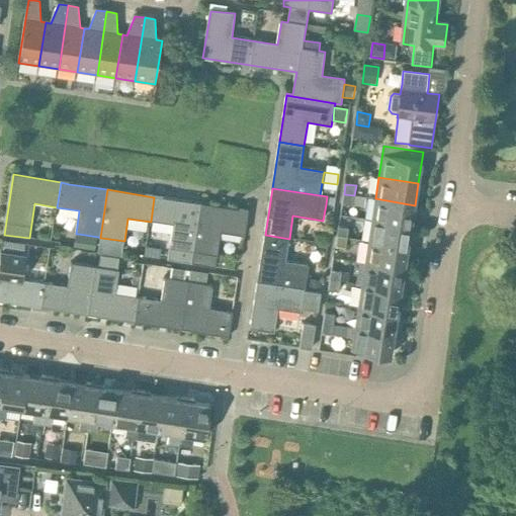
[(352,205),(354,195),(344,194),(342,204),(352,205)]
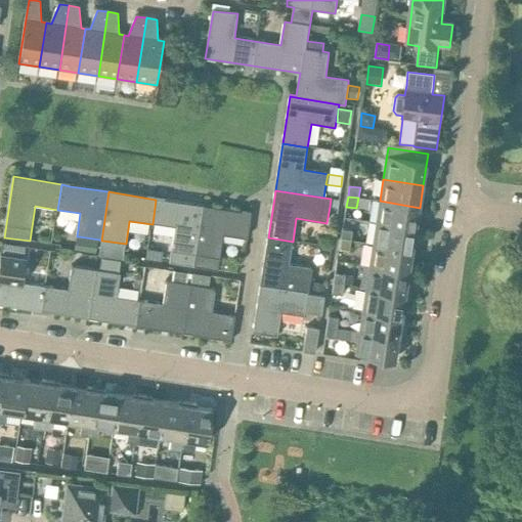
[(331,199),(330,207),(339,209),(340,201),(331,199)]
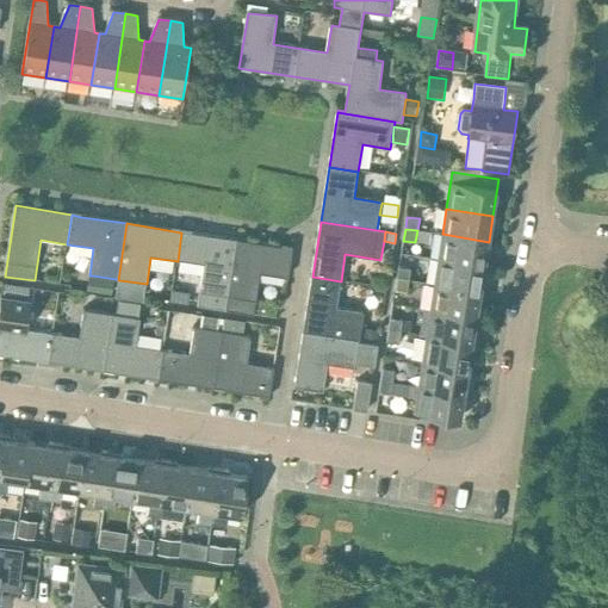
[(227,310),(237,241),(181,233),(178,261),(204,265),(198,306),(227,310)]
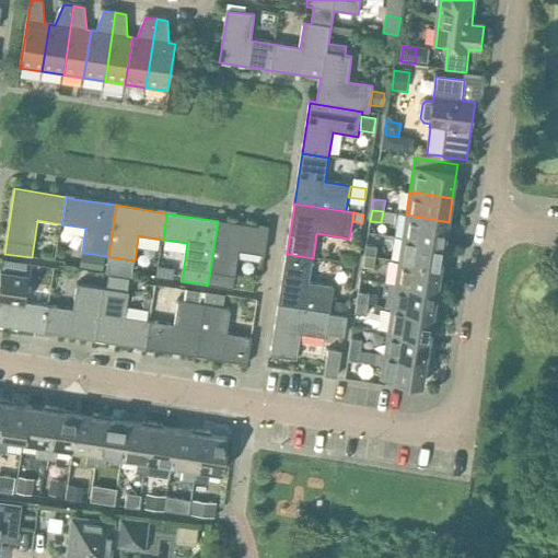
[(444,245),(449,222),(406,214),(402,239),(444,245)]
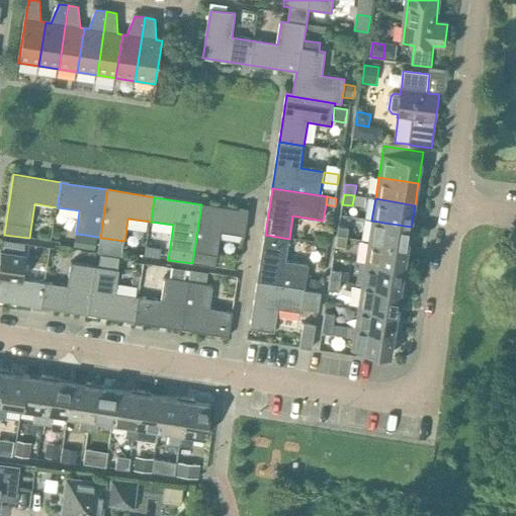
[(201,204),(192,263),(216,267),(222,233),(245,236),(249,211),(201,204)]
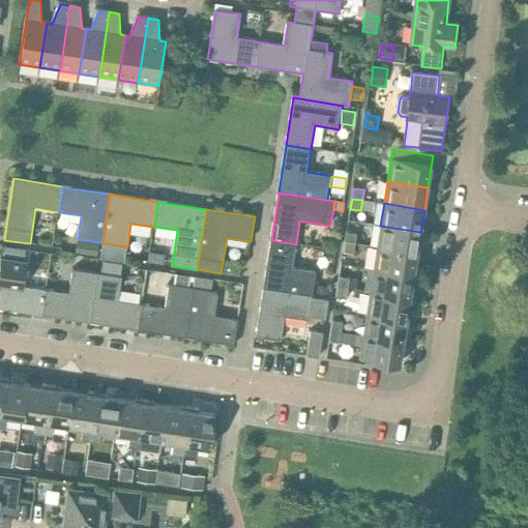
[(417,255),(420,232),(380,226),(377,247),(417,255)]
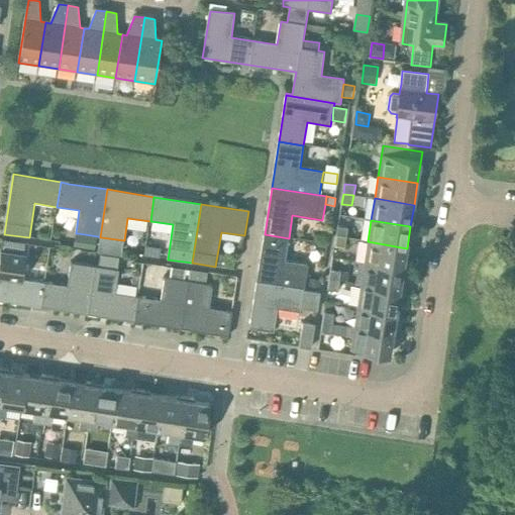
[(336,237),(346,238),(348,228),(338,227),(336,237)]
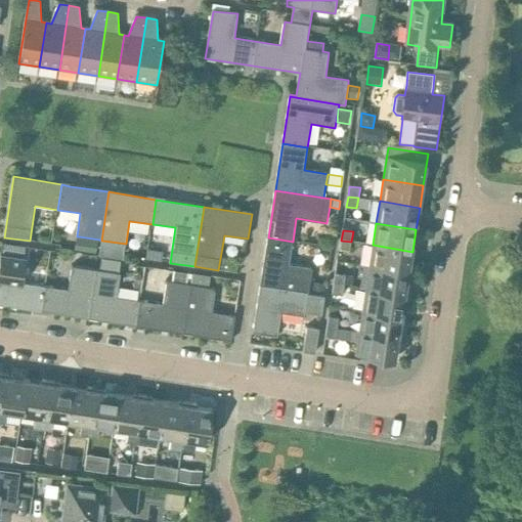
[(79,236),(76,251),(96,254),(99,240),(79,236)]
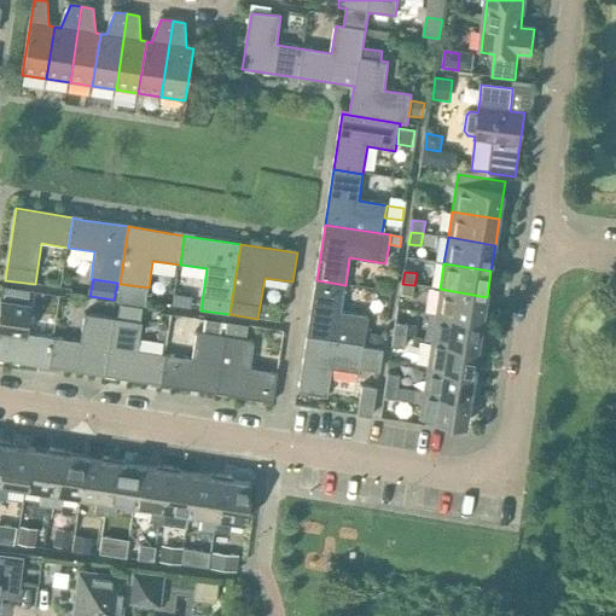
[(342,312),(346,285),(317,280),(307,337),(365,346),(370,317),(342,312)]
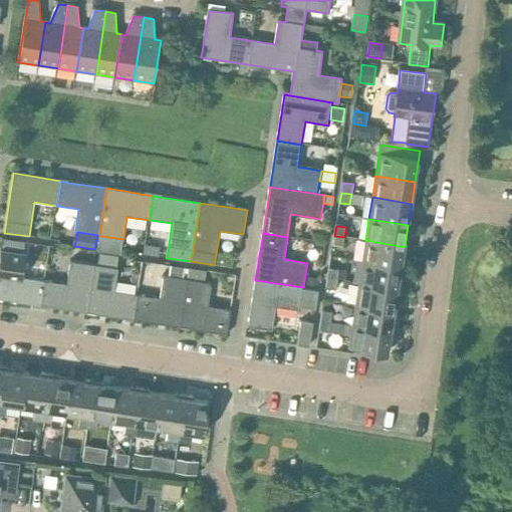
[(343,247),(344,237),(334,236),(333,246),(343,247)]
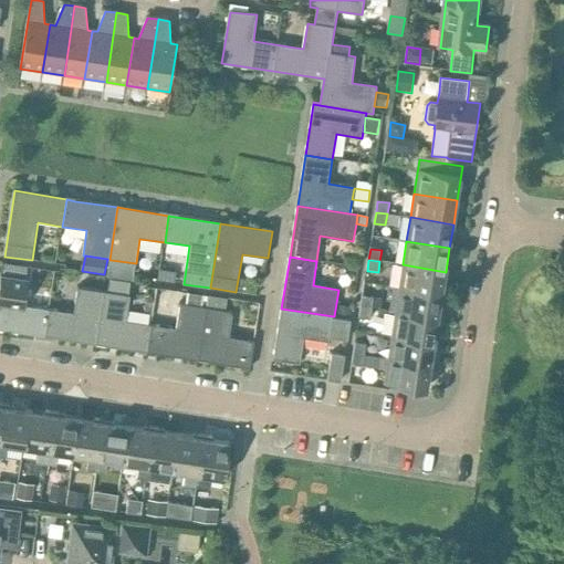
[(25,279),(28,268),(7,264),(4,275),(25,279)]
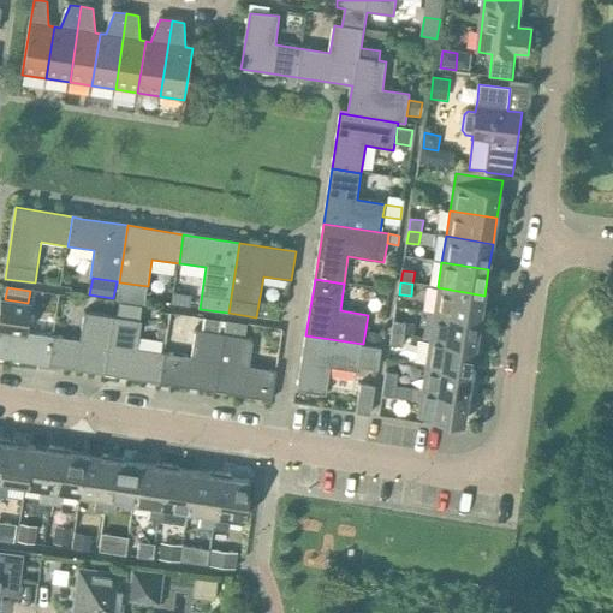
[(481,321),(484,296),(438,287),(433,314),(481,321)]
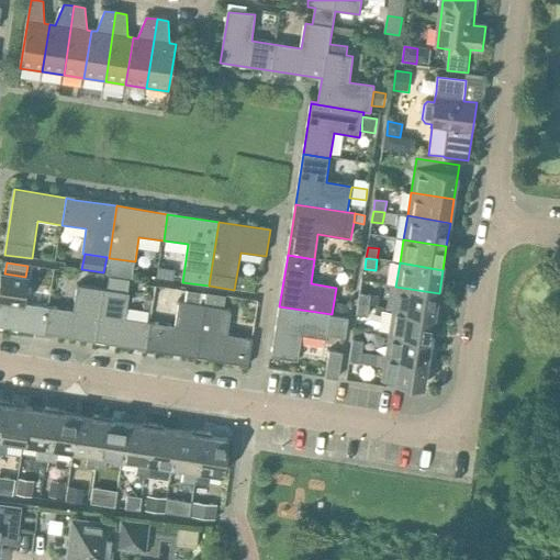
[(158,268),(157,278),(174,280),(176,270),(158,268)]
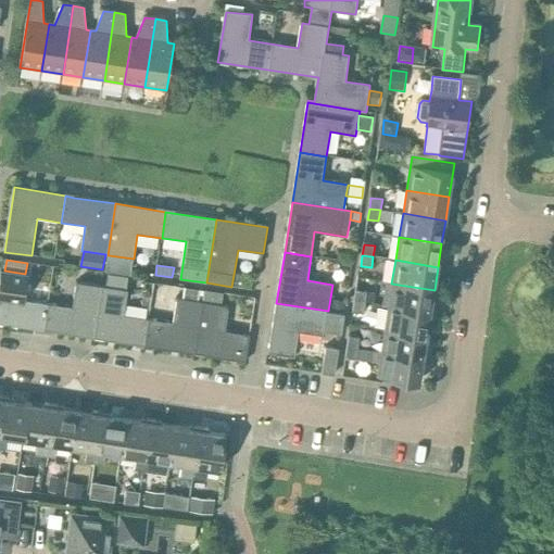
[(45,330),(49,304),(25,300),(28,275),(1,271),(0,277),(0,324),(35,329),(45,330)]
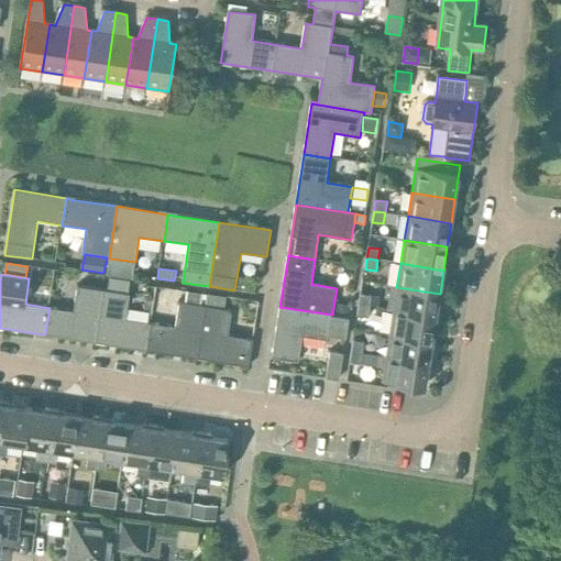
[(146,351),(151,323),(127,320),(130,295),(128,294),(129,282),(110,279),(108,292),(106,290),(97,343),(146,351)]
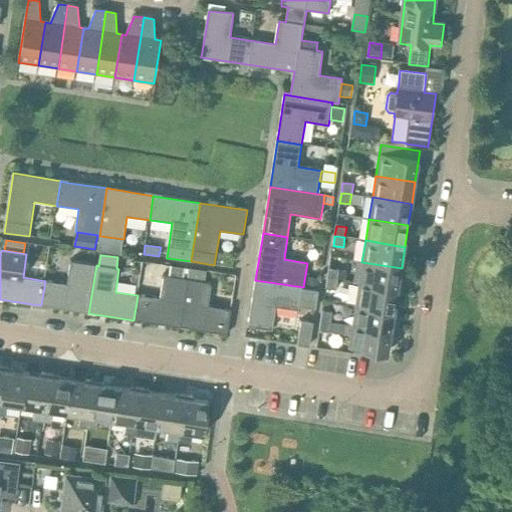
[(88,313),(96,265),(70,261),(67,284),(45,281),(41,305),(88,313)]
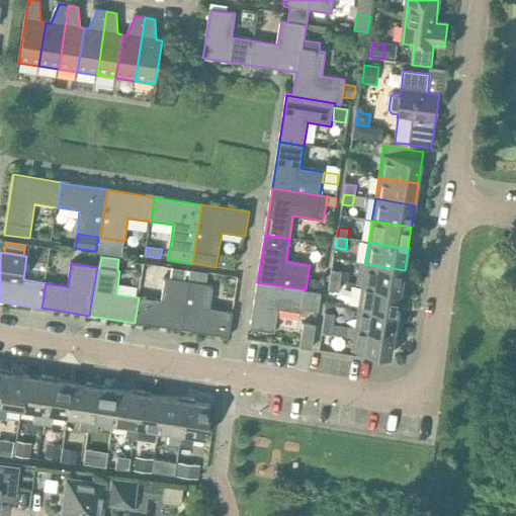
[(401,292),(405,270),(364,264),(361,286),(401,292)]
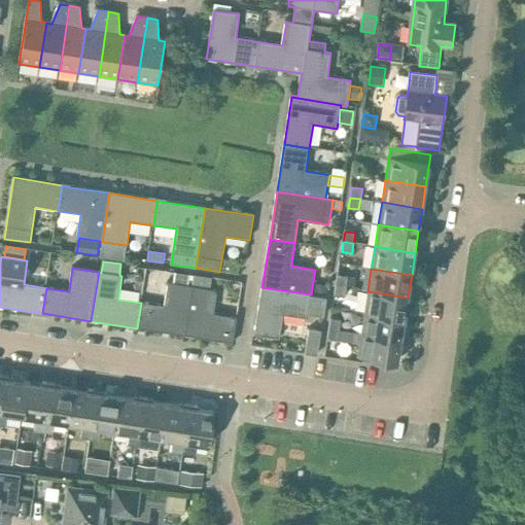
[(184,336),(193,286),(188,286),(189,275),(175,273),(173,284),(168,283),(164,307),(141,303),(137,328),(184,336)]
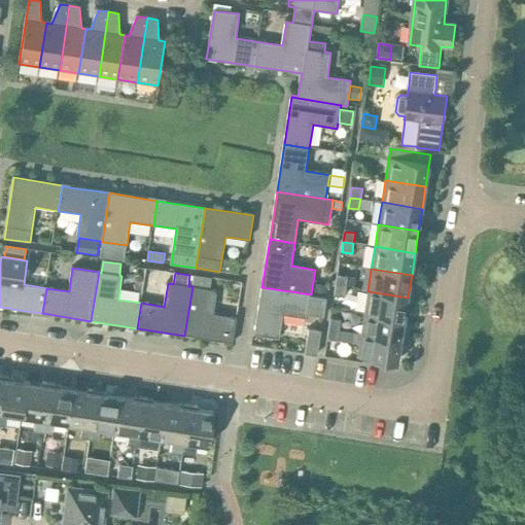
[(336,286),(346,287),(348,277),(338,275),(336,286)]
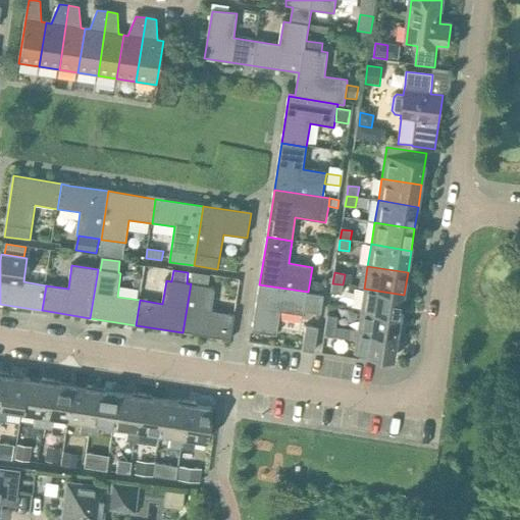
[(191,283),(183,332),(231,340),(236,315),(211,311),(215,288),(207,287),(208,279),(192,276),(191,283)]
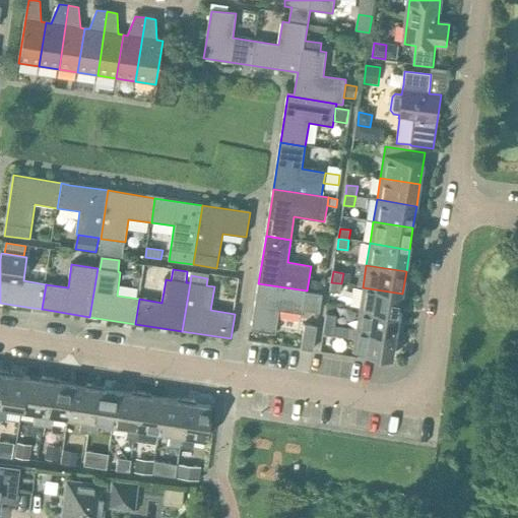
[(310,280),(308,289),(309,289),(323,292),(324,282),(310,280)]
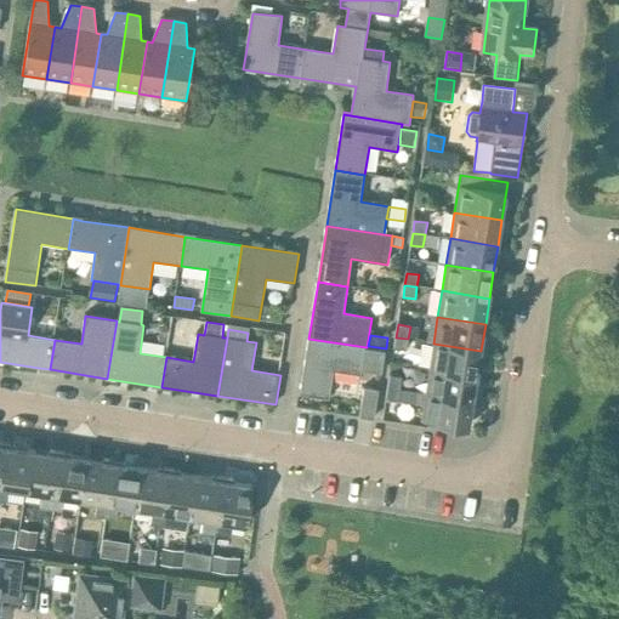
[(407,351),(408,339),(396,338),(395,348),(407,351)]
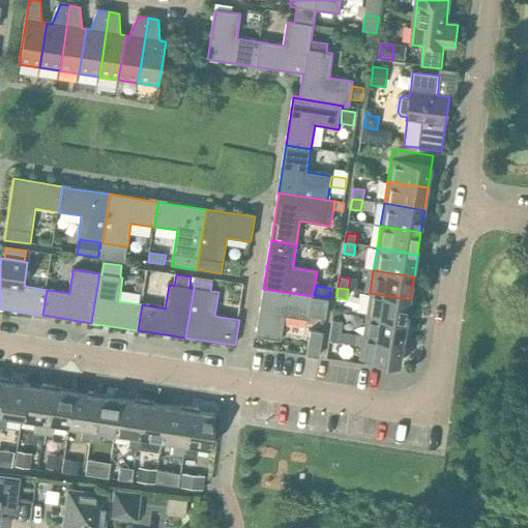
[(309,321),(313,296),(263,289),(256,336),(281,341),(285,317),(309,321)]
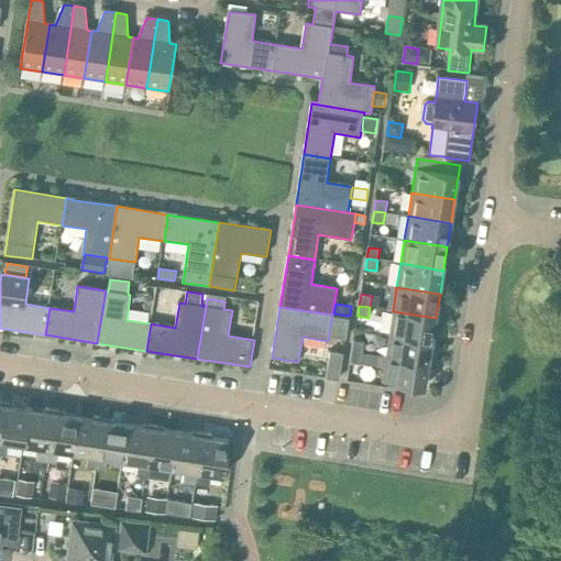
[(432,341),(436,318),(393,311),(389,334),(432,341)]
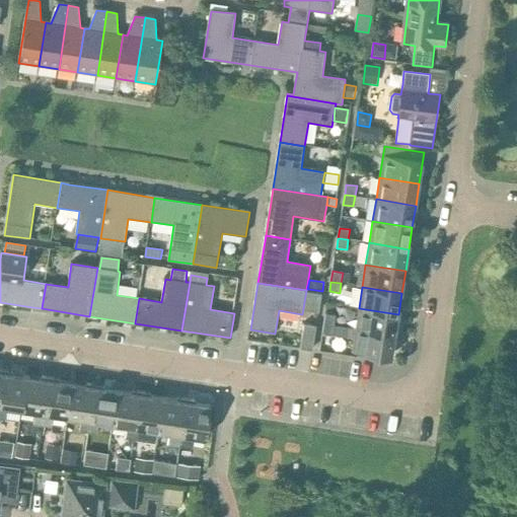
[(394,337),(398,314),(359,308),(355,328),(355,329),(355,330),(394,337)]
